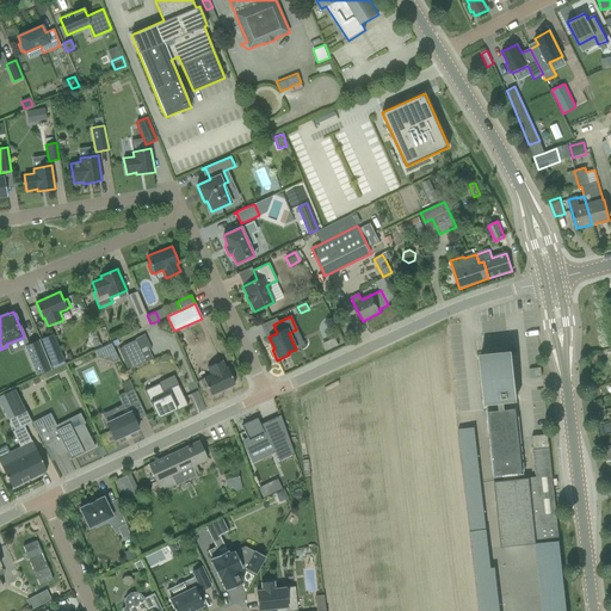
[(42,339),(53,365),(63,360),(53,334),(42,339)]
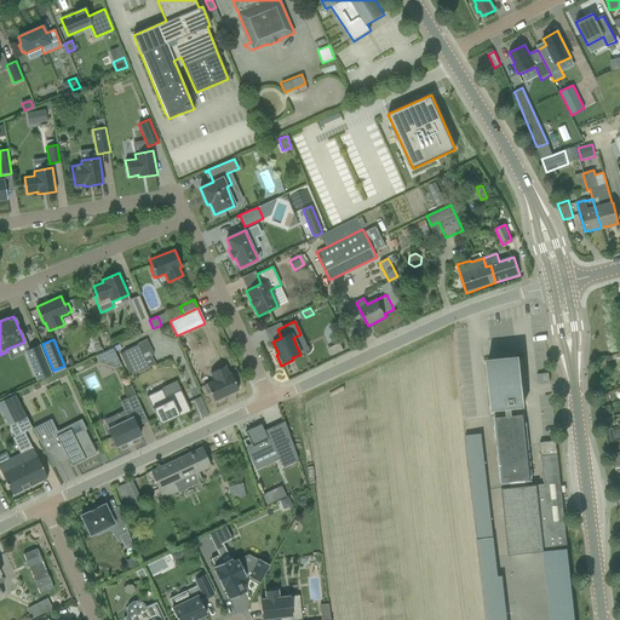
[(39,345),(29,350),(26,351),(27,352),(38,380),(51,374),(39,345)]
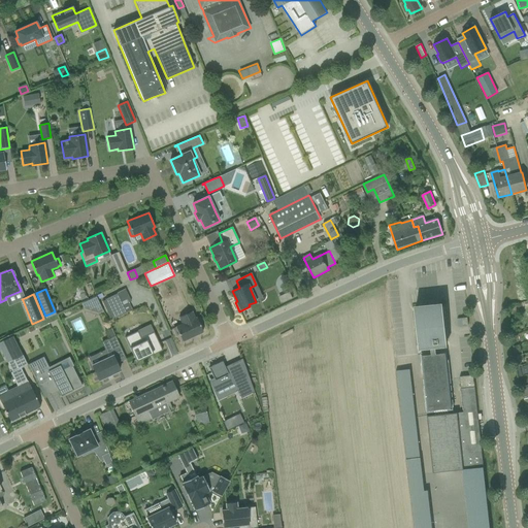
[(114,319),(126,312),(117,294),(105,299),(114,319)]
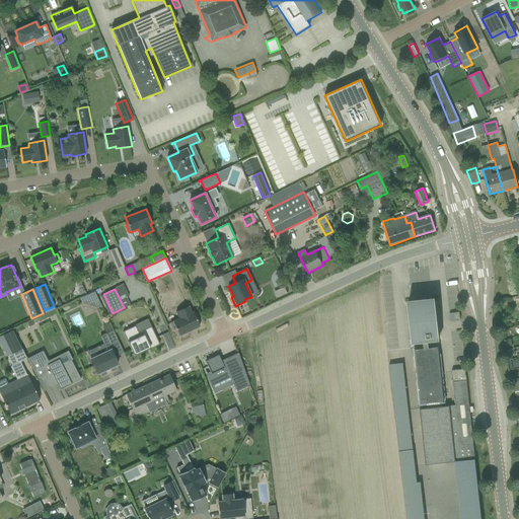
[(80,297),(84,308),(99,302),(95,291),(80,297)]
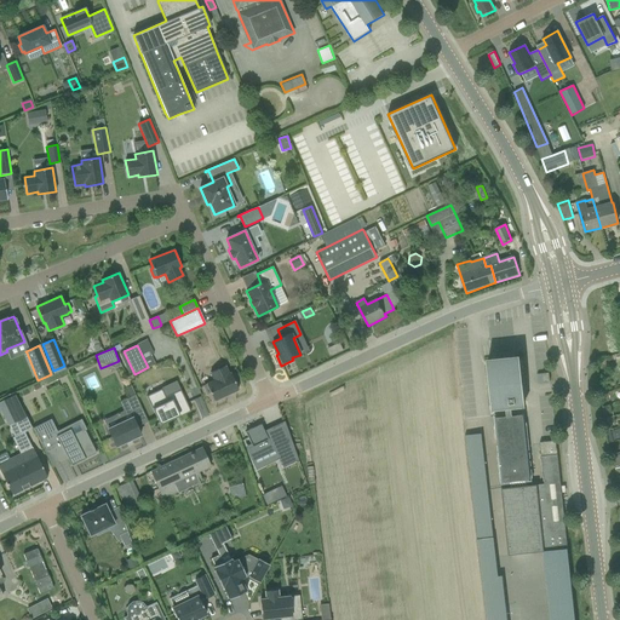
[(524,402),(521,362),(487,366),(492,406),(505,405),(511,403),(524,402)]
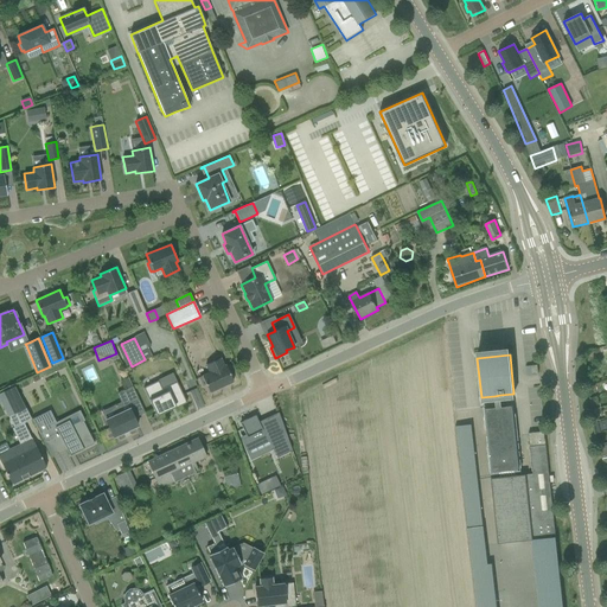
[(209,374),(199,378),(203,385),(205,384),(210,393),(234,382),(225,365),(224,366),(221,359),(205,365),(209,374)]
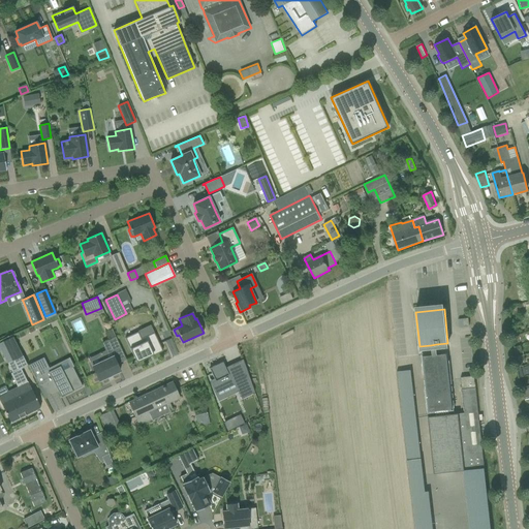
[(137,332),(125,338),(136,362),(148,356),(149,358),(162,351),(154,333),(142,339),(137,332)]
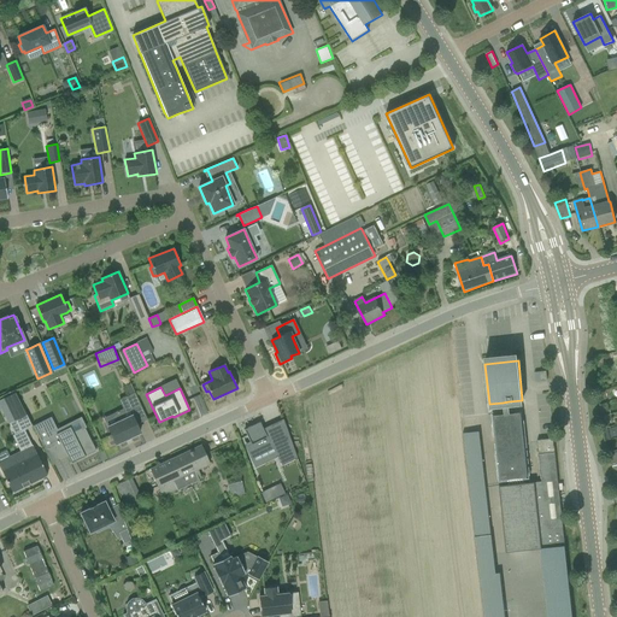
[(15,393),(0,400),(0,409),(9,405),(16,421),(25,416),(15,393)]
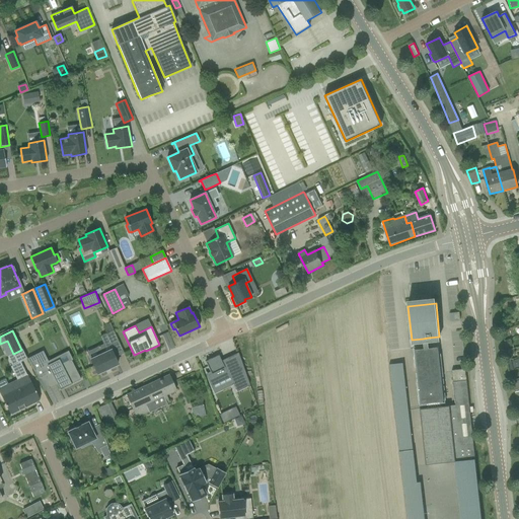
[(104,336),(109,346),(119,342),(114,330),(104,336)]
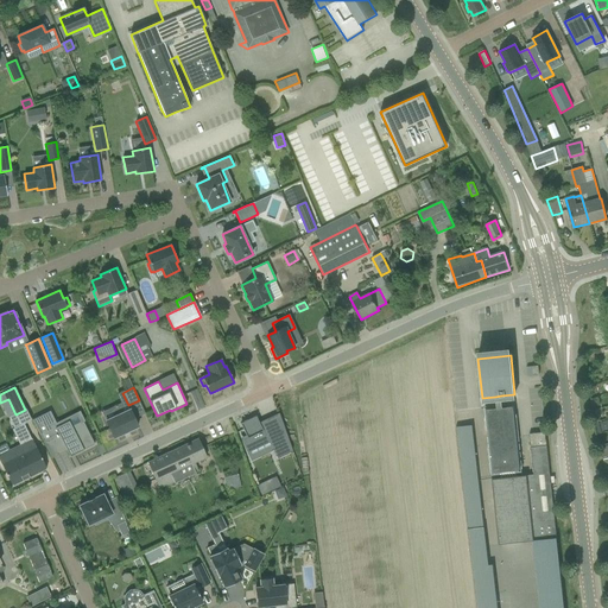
[(101,412),(106,420),(114,438),(122,434),(130,431),(138,426),(131,410),(128,405),(122,393),(118,394),(121,403),(101,412)]
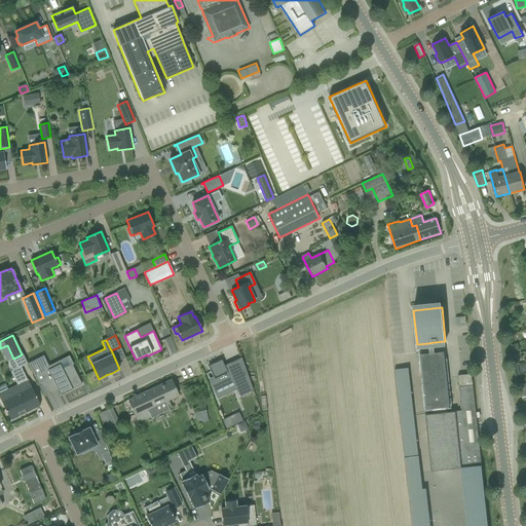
[(419,352),(425,411),(451,409),(446,349),(435,350),(434,342),(428,343),(429,351),(419,352)]
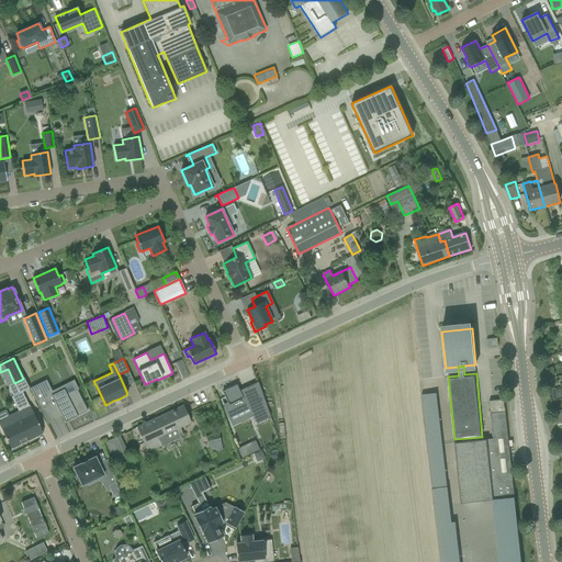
[(46,380),(30,389),(47,424),(62,416),(63,419),(66,418),(68,420),(77,416),(87,411),(77,391),(67,395),(64,389),(53,394),(52,391),(46,380)]
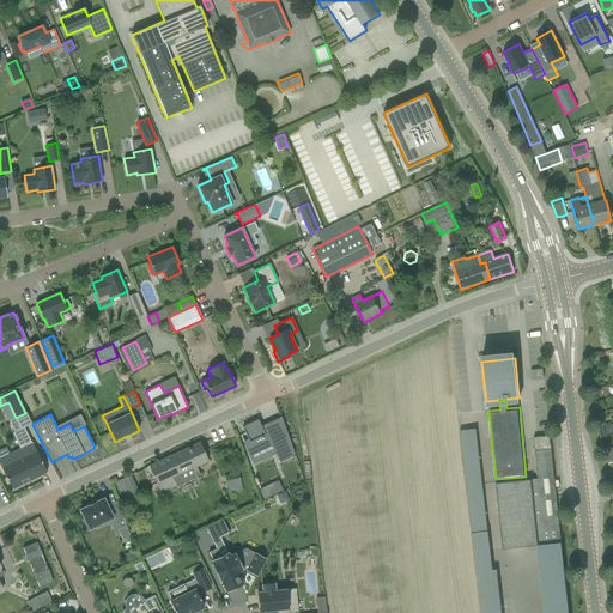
[(255,420),(242,426),(248,439),(249,441),(246,443),(250,455),(272,444),(277,454),(280,462),(295,455),(281,417),(261,426),(259,428),(255,420)]
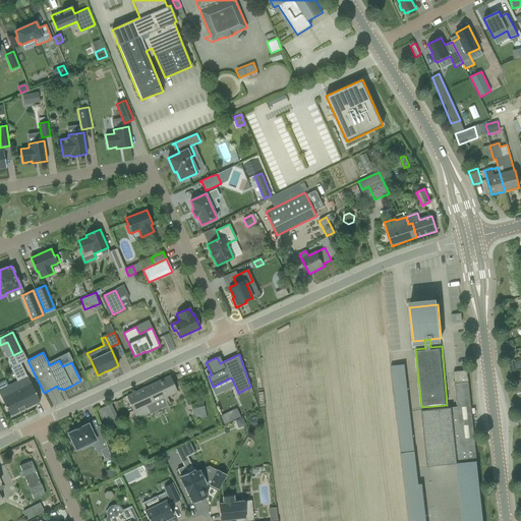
[(0,395),(10,416),(11,416),(11,415),(40,402),(27,377),(26,377),(20,363),(18,364),(13,355),(7,358),(12,367),(10,367),(17,382),(8,386),(7,386),(0,390),(0,395)]
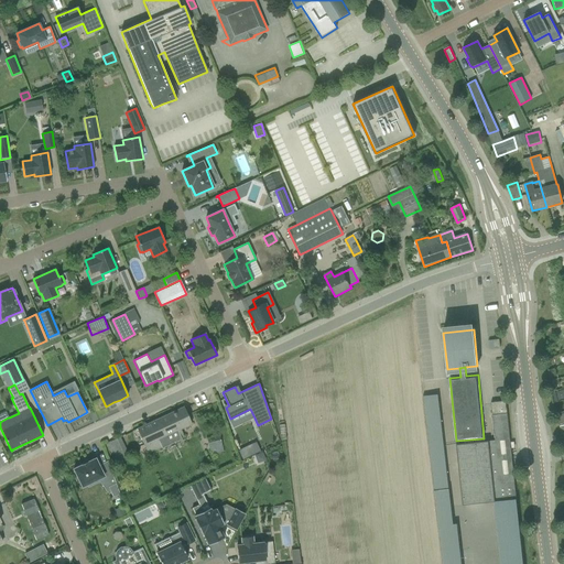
[(437,394),(423,397),(424,405),(438,403),(437,394)]
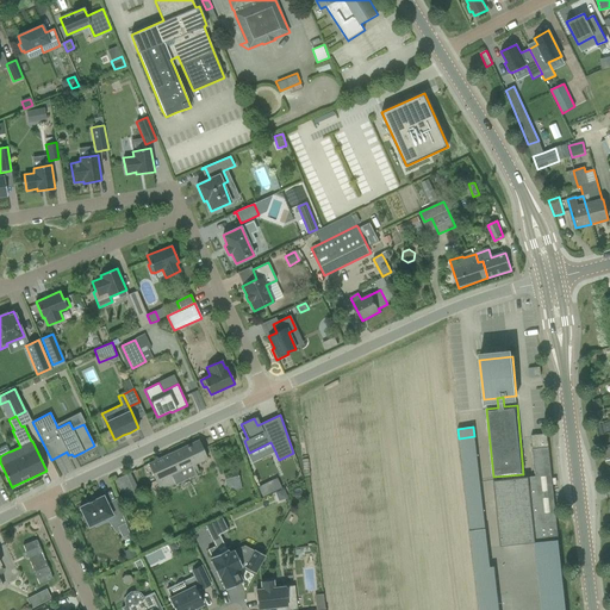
[(547,434),(531,435),(536,477),(552,474),(548,434),(547,434)]
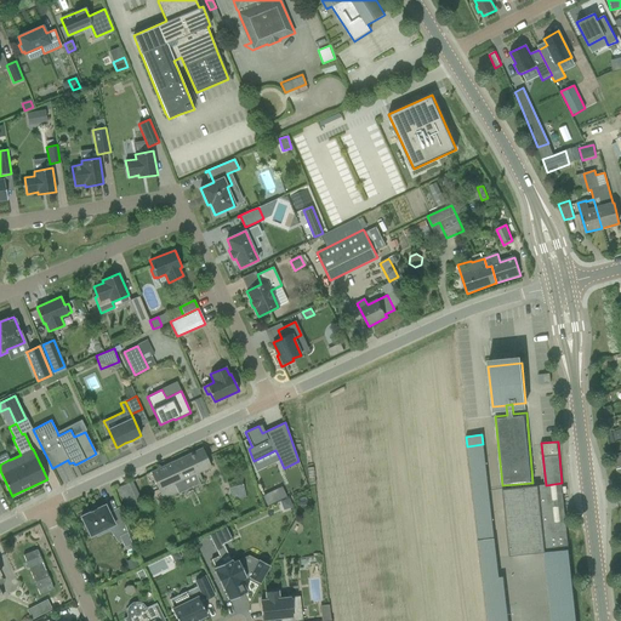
[(483,444),(467,446),(468,456),(484,454),(483,444)]
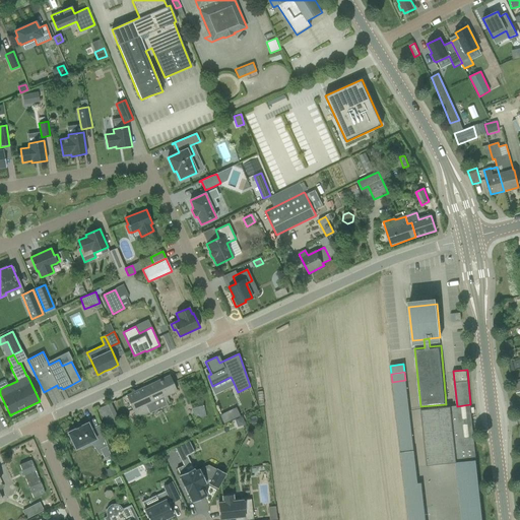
[(177,391),(170,375),(126,395),(137,417),(170,402),(167,395),(177,391)]
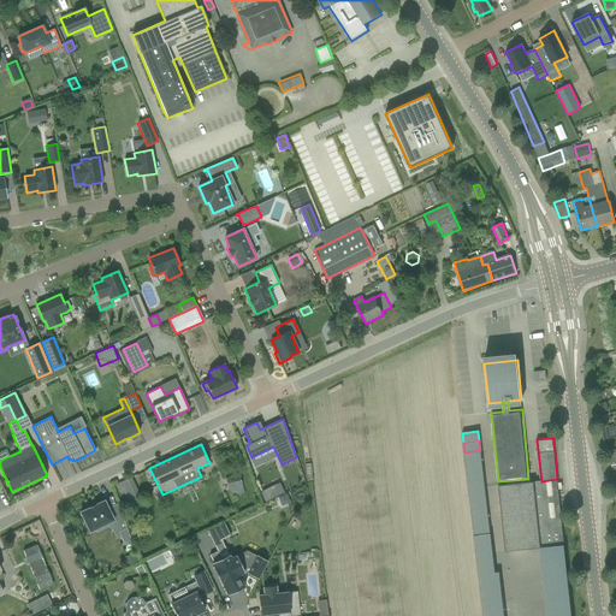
[(480,450),(465,452),(466,462),(481,460),(480,450)]
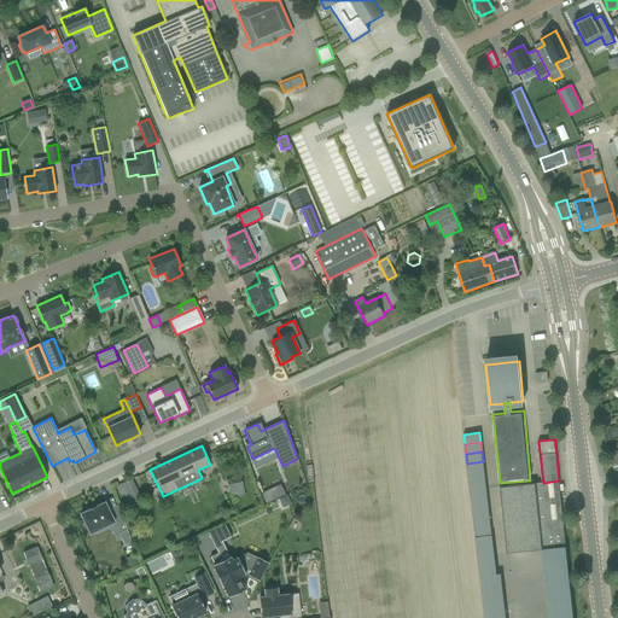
[(483,461),(467,464),(468,472),(484,471),(483,461)]
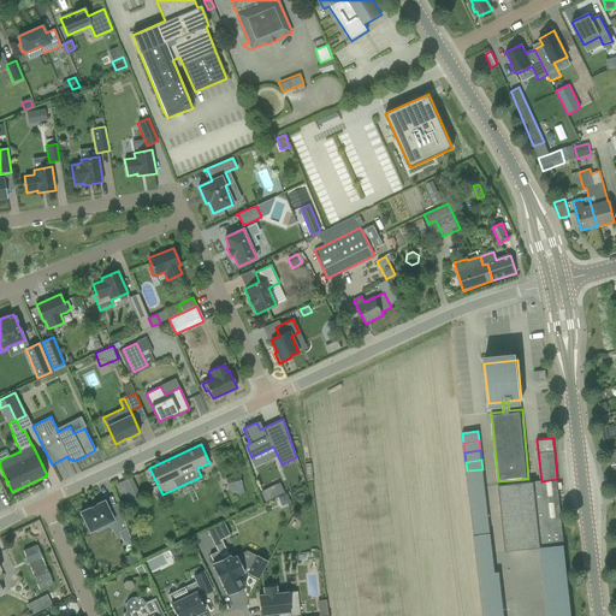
[(483,469),(467,471),(468,480),(484,479),(483,469)]
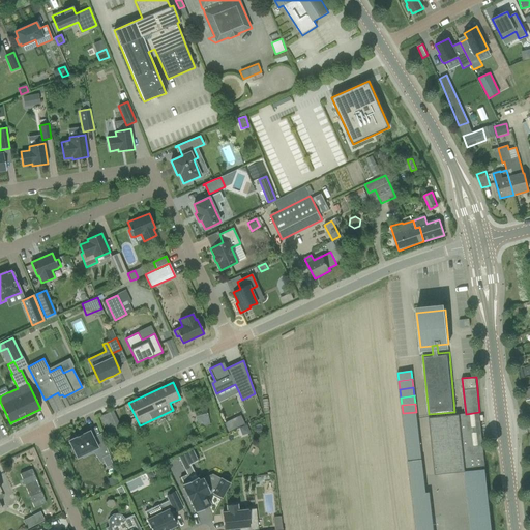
[(199,427),(210,424),(206,409),(195,412),(199,427)]
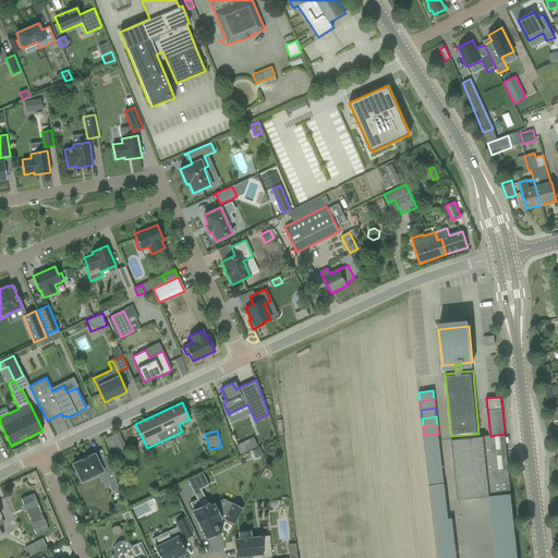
[(438,434),(424,435),(425,444),(439,443),(438,434)]
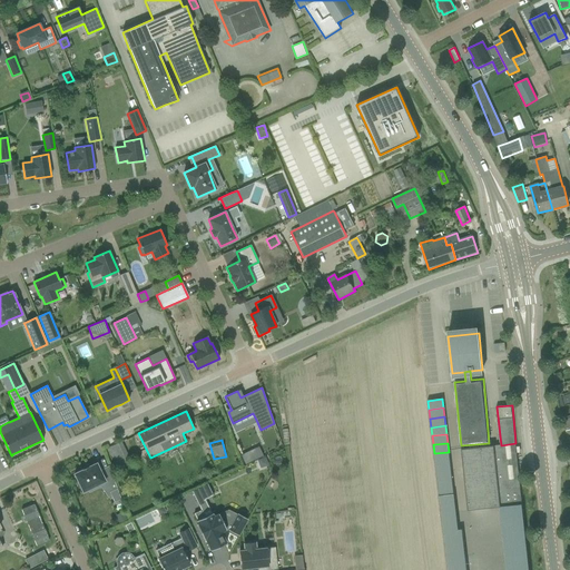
[(501,445),(493,445),(494,463),(497,481),(500,507),(508,507),(522,504),(517,453),(517,448),(516,443),(501,445)]
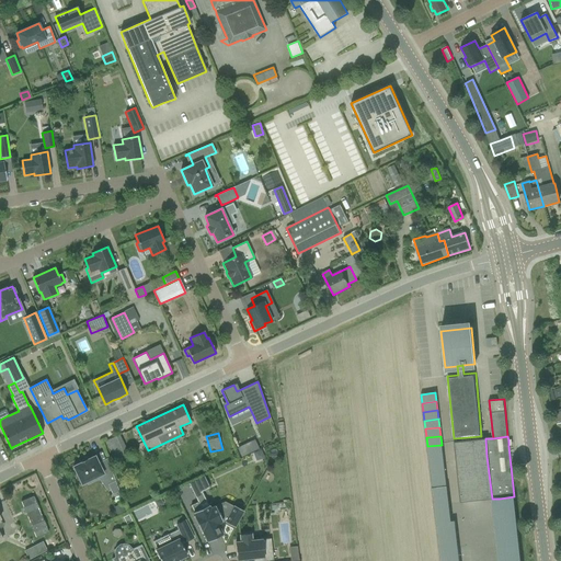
[(485,438),(455,442),(456,459),(487,456),(485,438)]
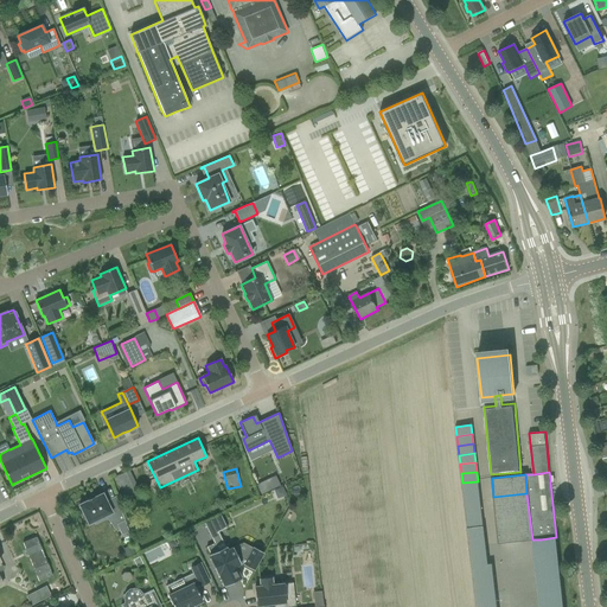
[(280,486),(275,475),(256,485),(261,494),(280,486)]
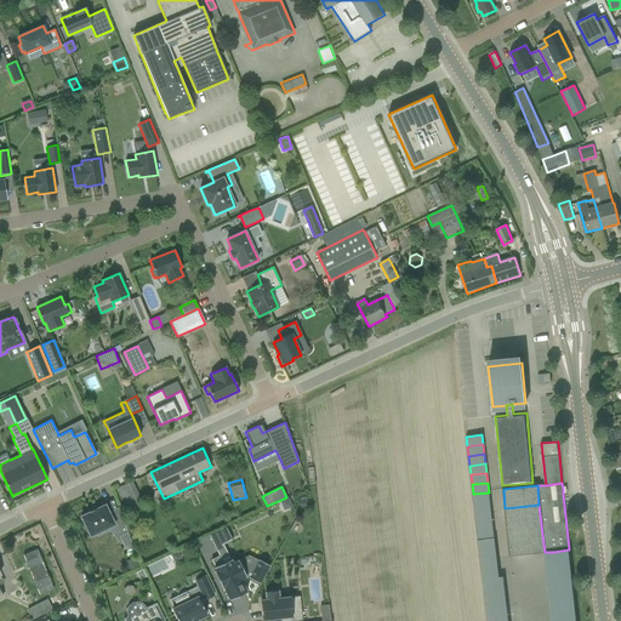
[(489,493),(473,494),(474,503),(489,501),(489,493)]
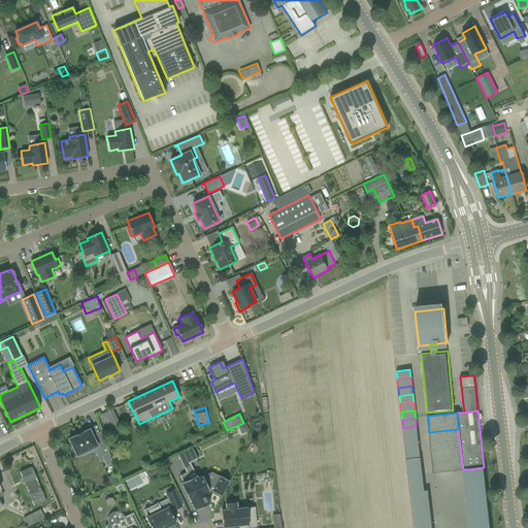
[(238,426),(242,432),(249,429),(244,422),(238,426)]
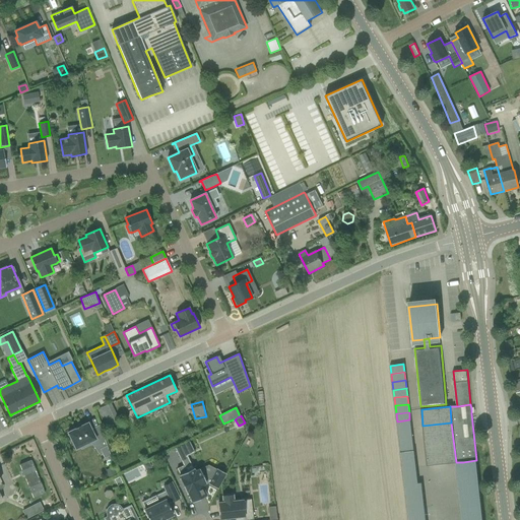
[(409,419),(397,421),(397,430),(410,428),(409,419)]
